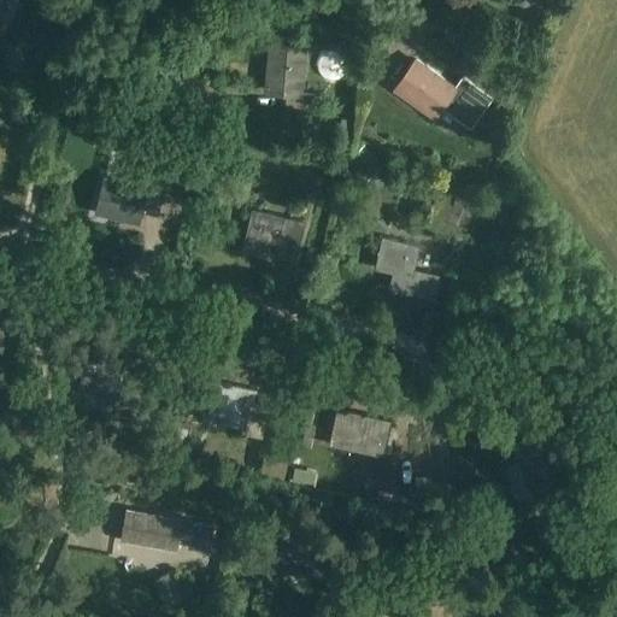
[(0,0),(0,13),(13,18),(17,0),(0,0)]
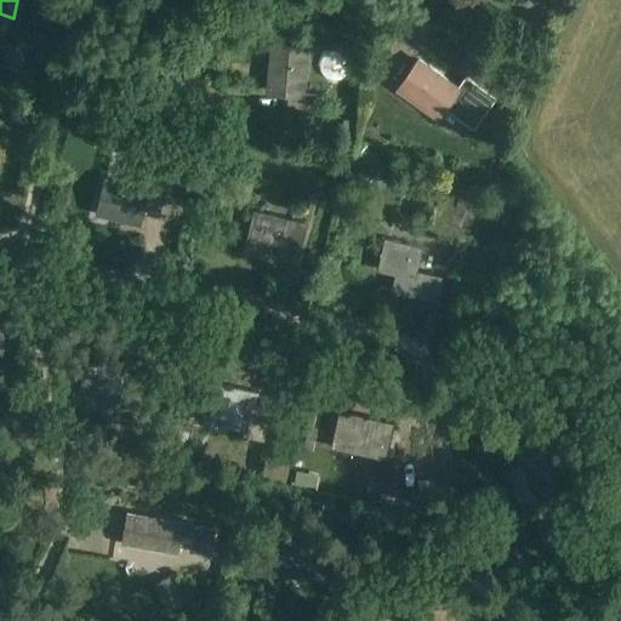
[(508,36),(502,53),(513,58),(520,41),(508,36)]
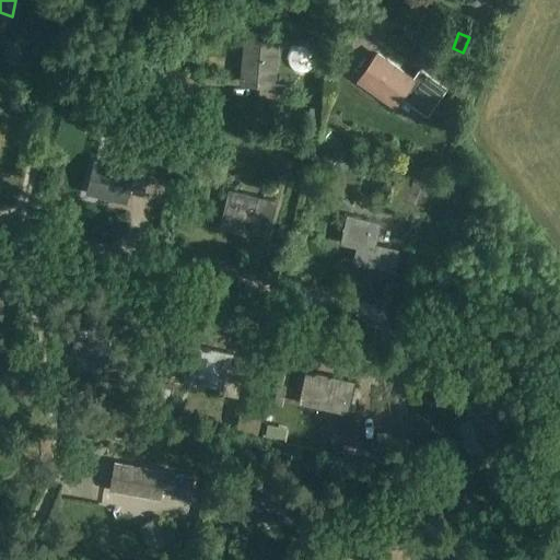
[(272,86),(276,43),(246,41),(244,68),(240,67),(238,82),(257,84),(256,97),(281,100),(282,88),(272,86)]
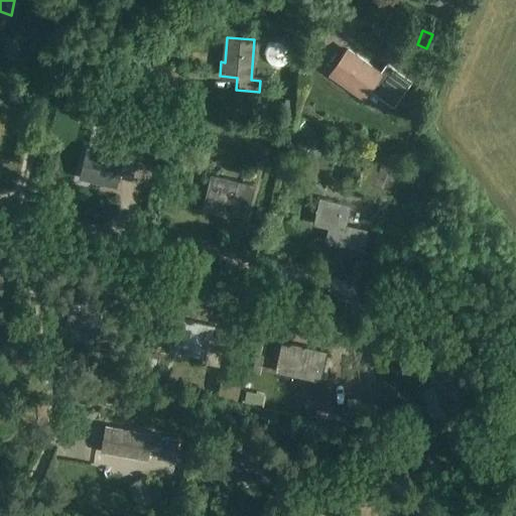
[(379,75),(348,52),(333,74),(350,87),(348,89),(361,99),(372,84),(383,92),(396,74),(385,66),(379,75)]
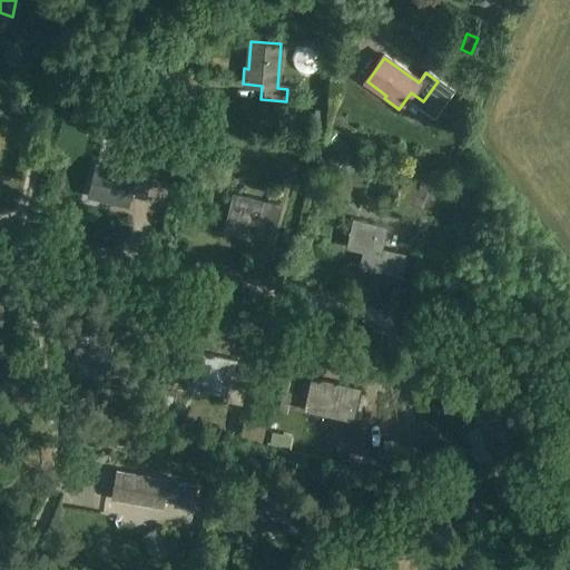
[(293,190),(307,149),(288,143),(274,185),(293,190)]
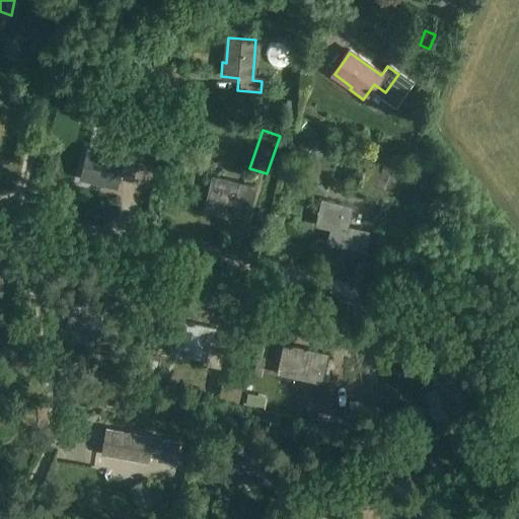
[(137,162),(143,137),(123,132),(117,157),(87,149),(83,163),(84,163),(81,176),(101,181),(101,184),(114,188),(121,158),(137,162)]
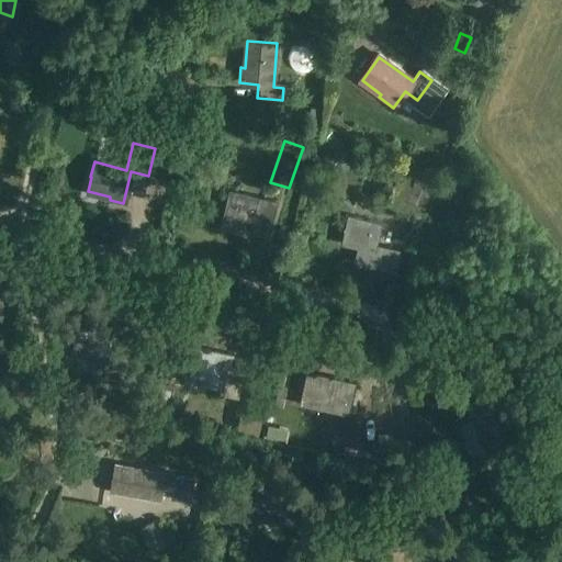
[(270,234),(278,201),(228,190),(220,229),(242,235),(243,228),(270,234)]
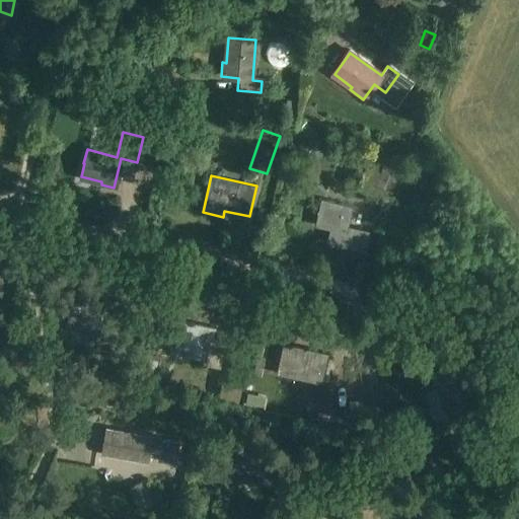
[(365,252),(370,230),(348,226),(353,207),(321,200),(316,226),(330,229),(327,243),(365,252)]
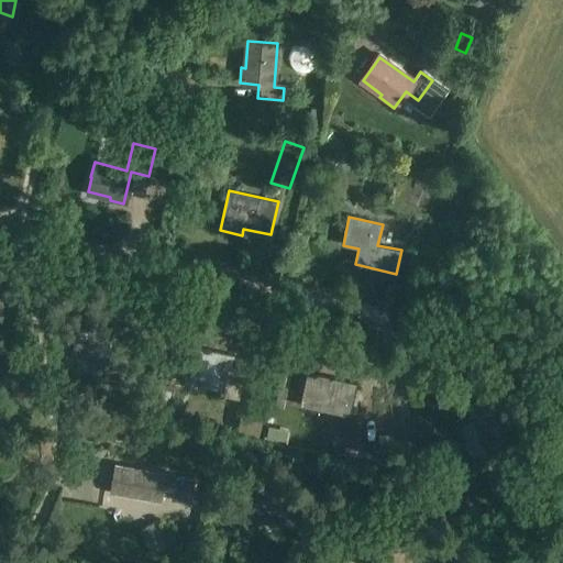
[(100,359),(108,327),(74,319),(67,345),(87,350),(86,355),(100,359)]
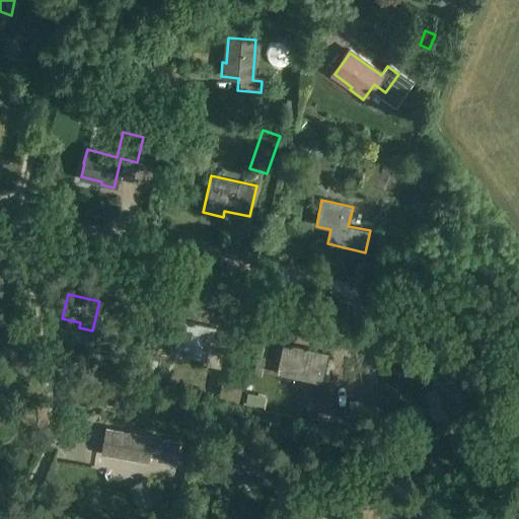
[(204,357),(210,327),(180,320),(174,345),(192,349),(191,354),(204,357)]
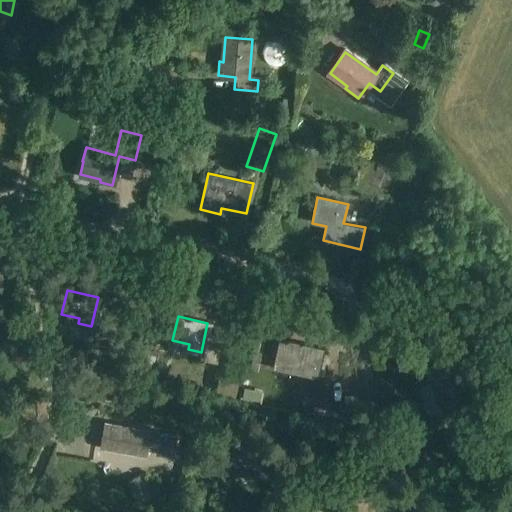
[(101,323),(98,335),(114,338),(116,326),(101,323)]
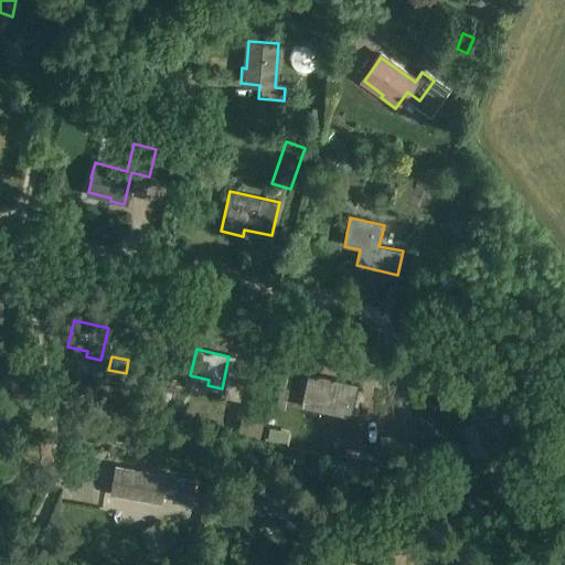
[(231,356),(227,370),(238,373),(242,359),(231,356)]
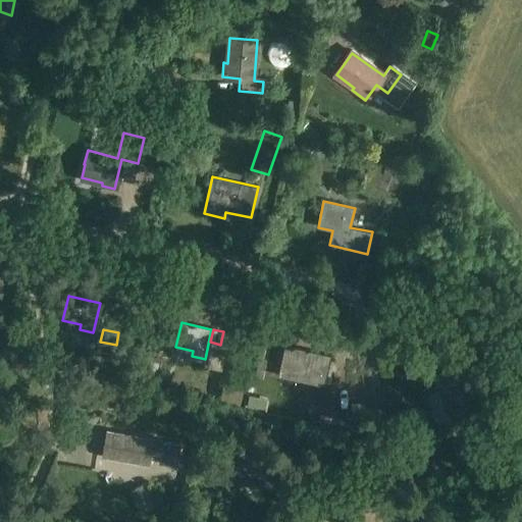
[(321,384),(328,354),(292,346),(290,359),(292,359),(289,373),(309,377),(308,381),(321,384)]
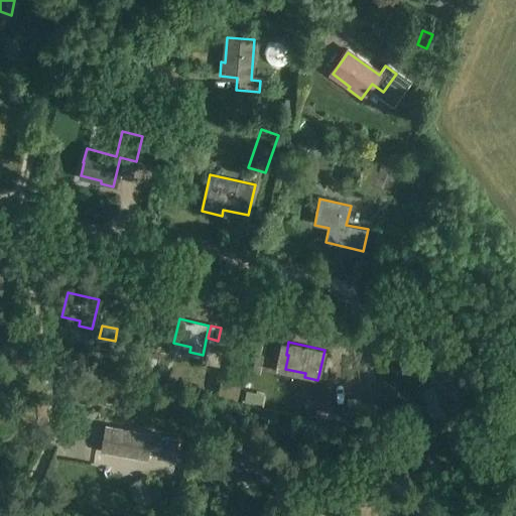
[(144,365),(140,378),(153,382),(157,369),(144,365)]
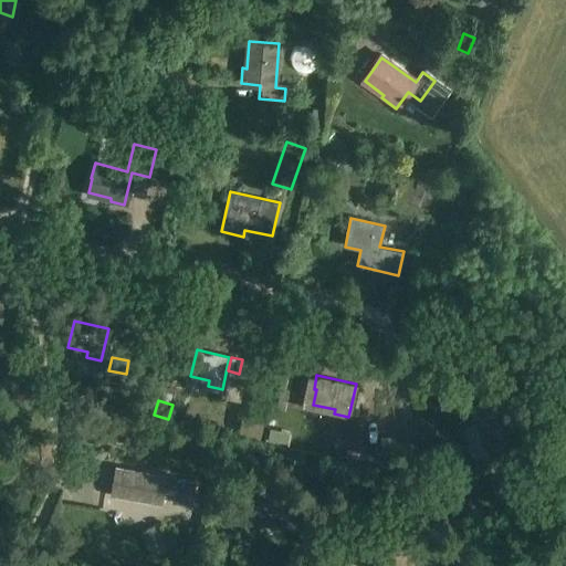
[(269,427),(266,440),(282,442),(284,430),(269,427)]
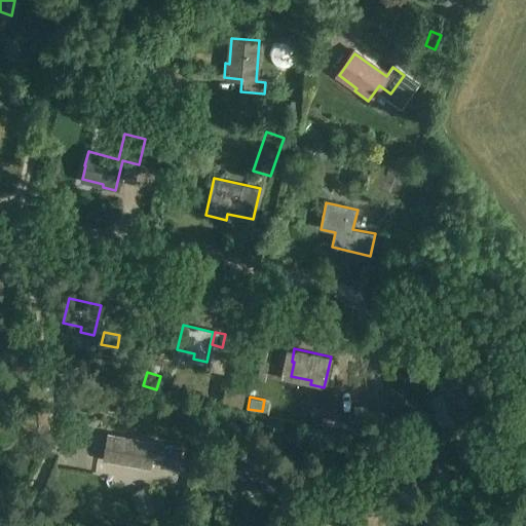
[(370,413),(349,414),(349,430),(371,429),(370,413)]
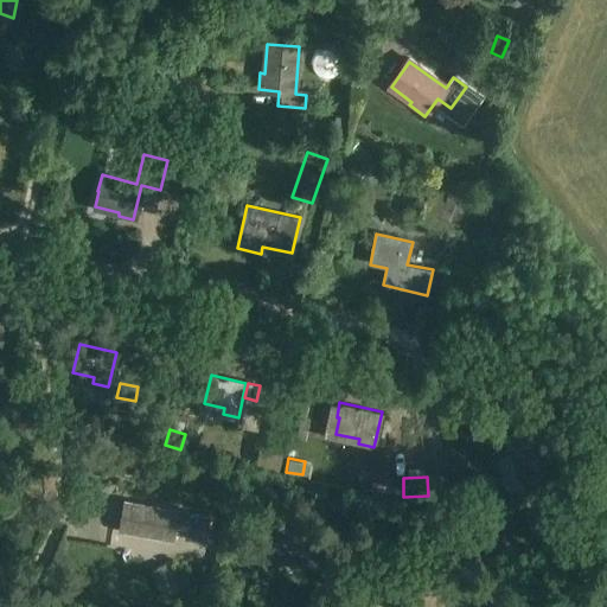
[(126,502),(121,532),(173,541),(177,526),(186,528),(184,540),(205,543),(210,519),(189,516),(189,512),(179,510),(126,502)]
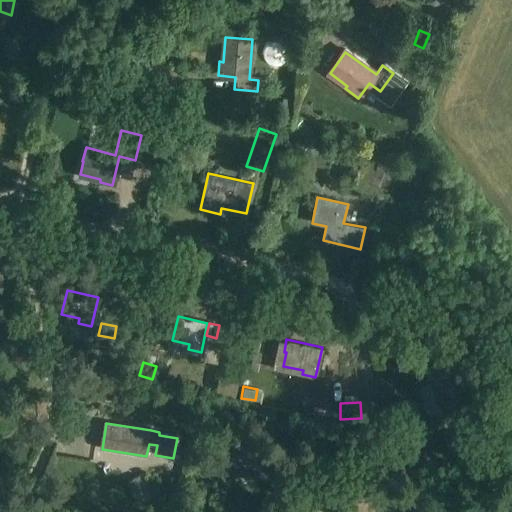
[(207,443),(204,454),(221,457),(223,447),(207,443)]
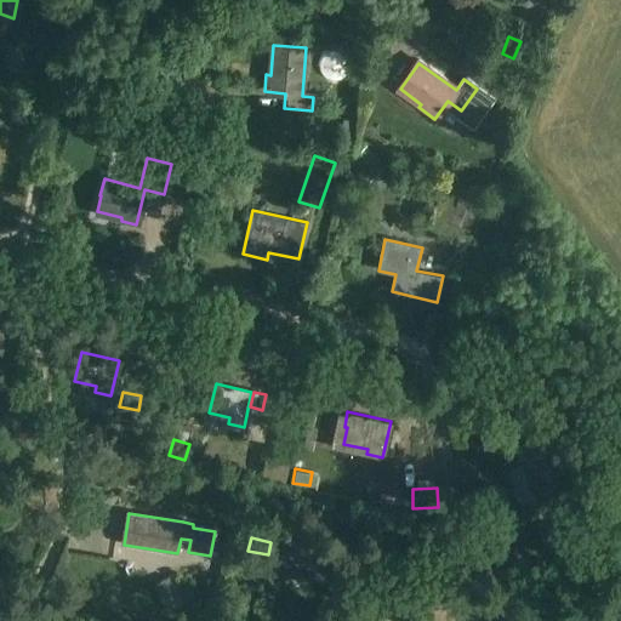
[(275,570),(323,581),(330,582),(336,553),(283,541),(275,570)]
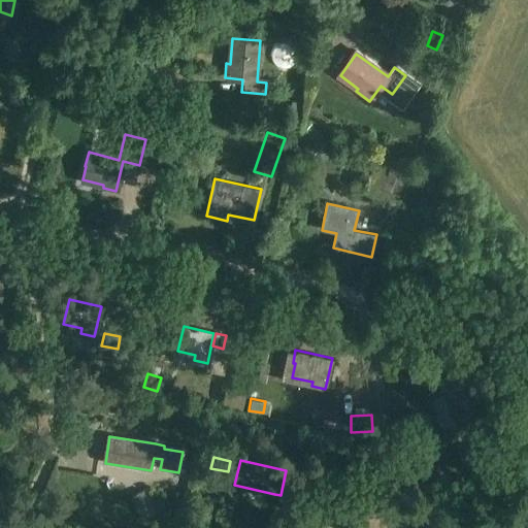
[(149,502),(137,507),(143,520),(155,514),(149,502)]
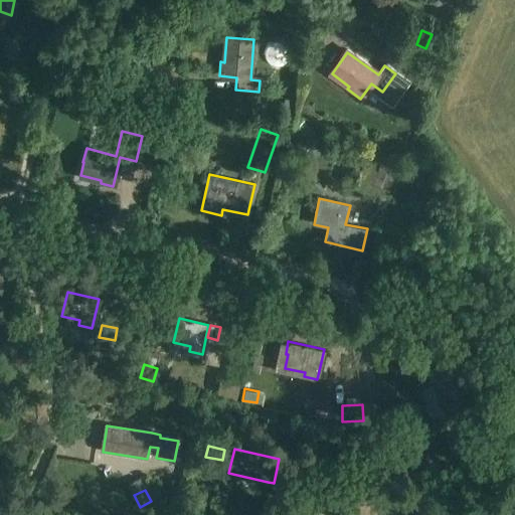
[(514,514),(514,496),(497,514),(514,514)]
